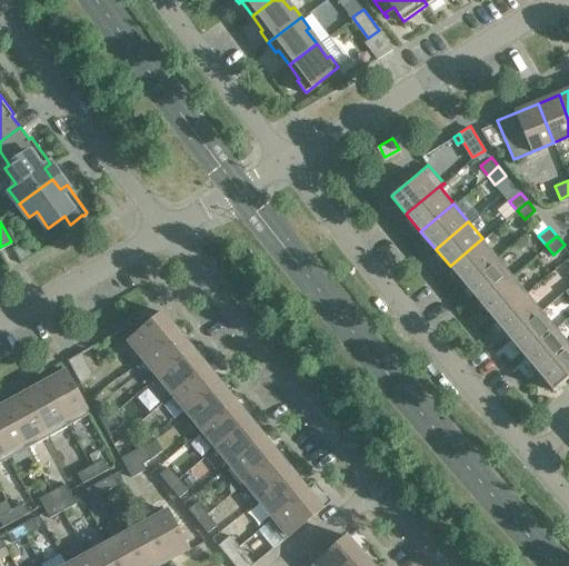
[(498,256),(482,238),(450,266),(465,284),(498,256)]
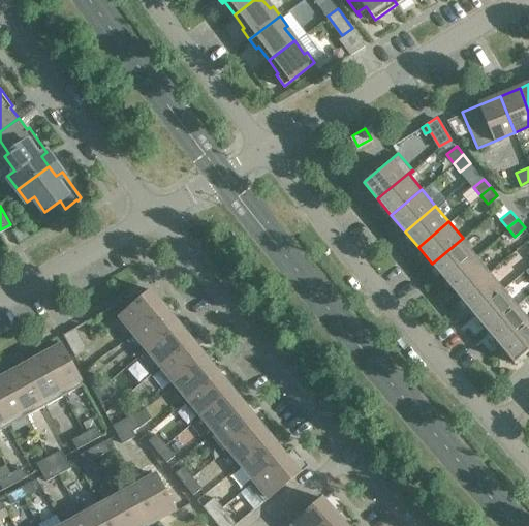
[(476,254),(463,238),(432,264),(445,280),(476,254)]
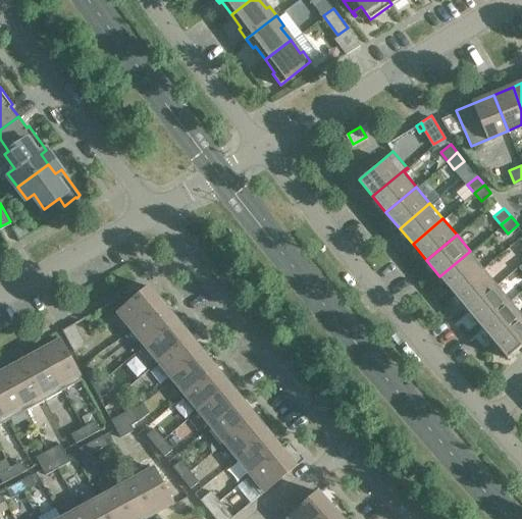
[(483,267),(470,251),(439,276),(453,293),(483,267)]
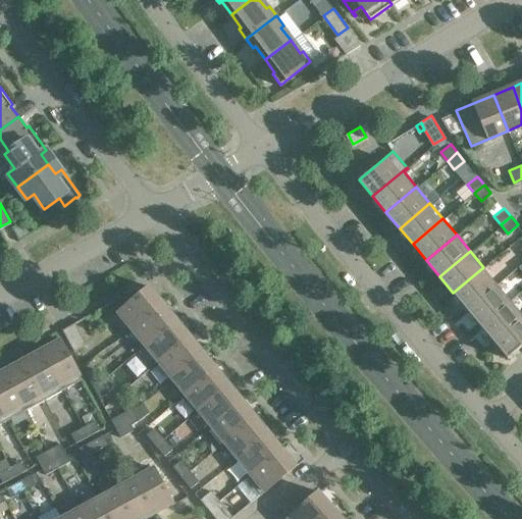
[(497,282),(483,267),(453,293),(466,308),(497,282)]
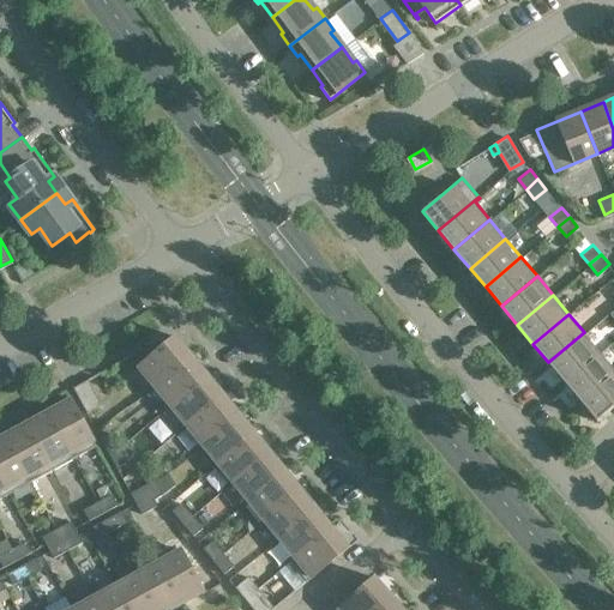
[(600,351),(584,332),(548,362),(564,381),(600,351)]
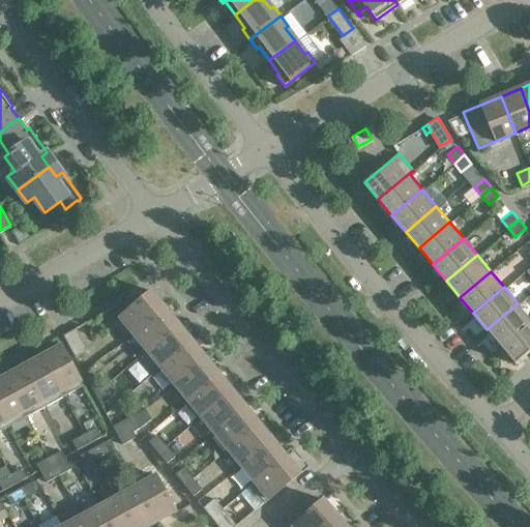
[(116,319),(129,335),(165,308),(165,306),(162,308),(152,291),(153,290),(152,289),(116,319)]
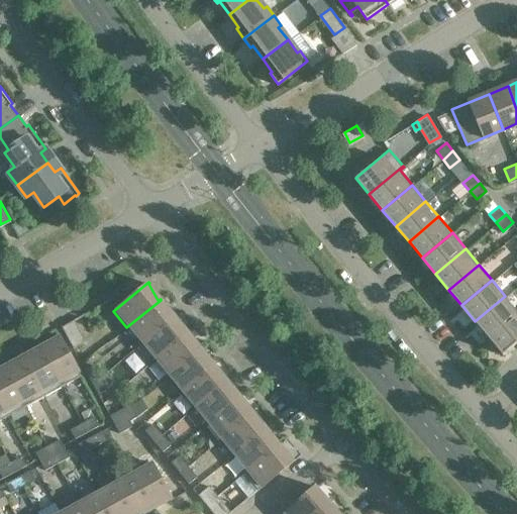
[(516,309),(505,296),(475,321),(489,336),(516,312),(516,309)]
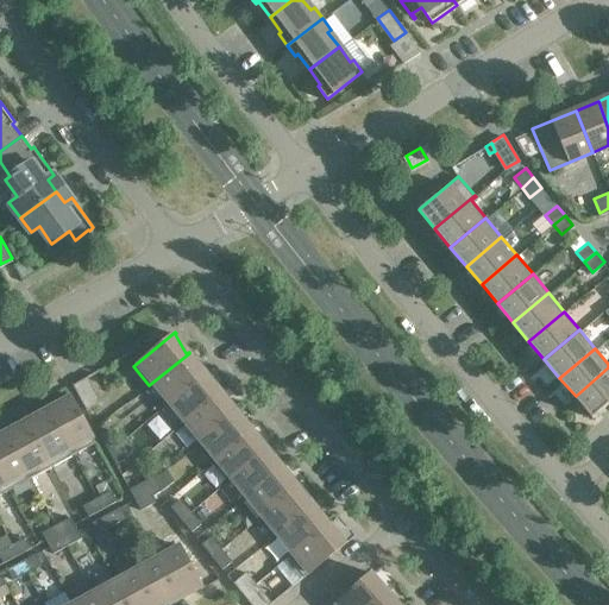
[(201,372),(189,353),(149,385),(150,386),(155,383),(169,401),(205,371),(205,370),(201,372)]
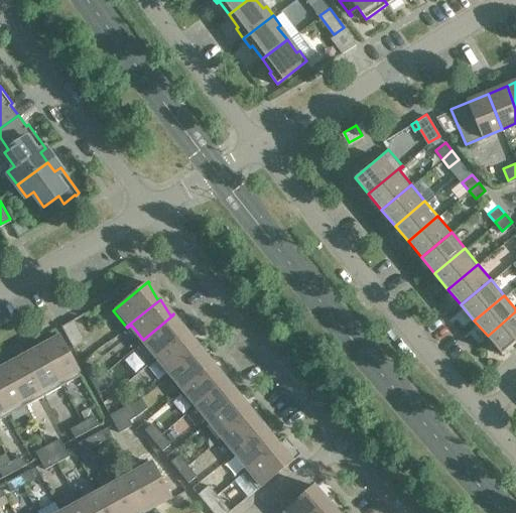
[(515,340),(515,311),(488,336),(501,353),(515,340)]
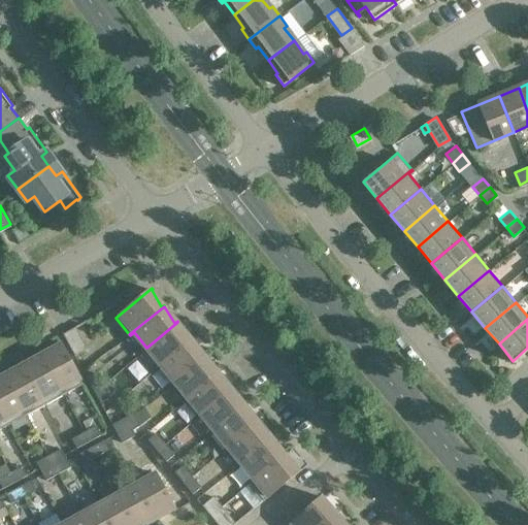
[(188,339),(177,322),(146,348),(160,364),(191,338),(191,337),(188,339)]
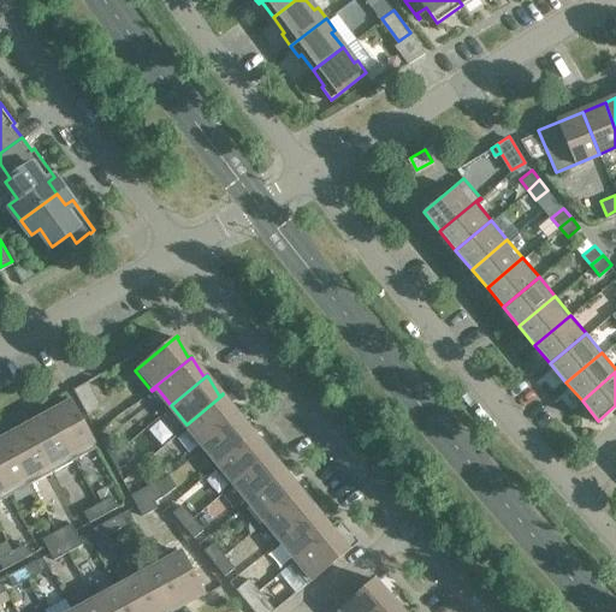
[(102,404),(88,379),(86,380),(87,381),(76,387),(76,386),(73,387),(87,413),(102,404)]
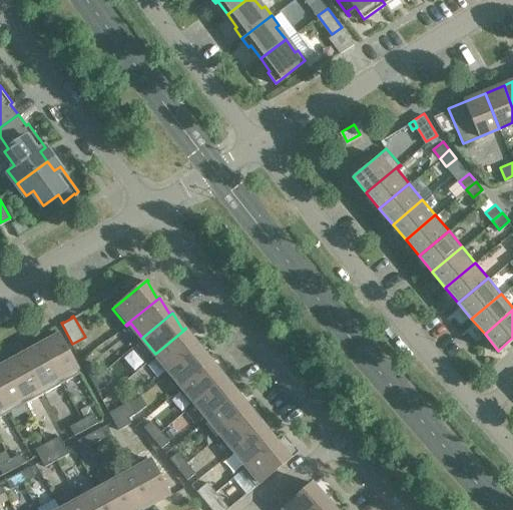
[(195,345),(185,329),(155,354),(168,370),(198,345),(198,344),(195,345)]
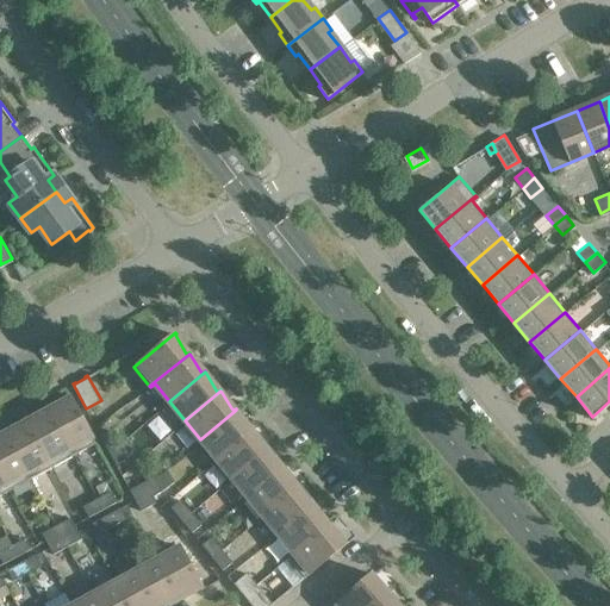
[(95,442),(69,393),(68,394),(69,397),(51,410),(49,406),(48,407),(74,454),(95,442)]
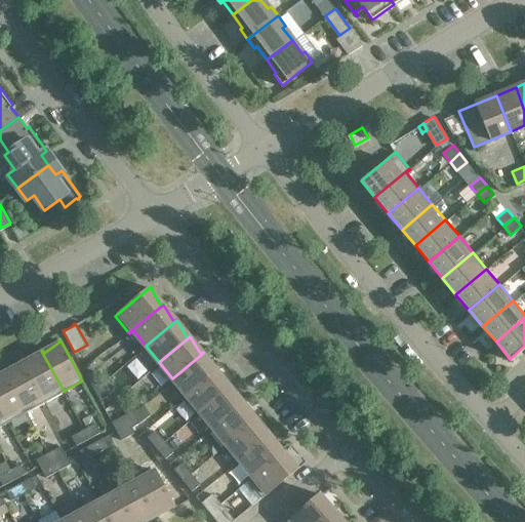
[(64,391),(41,351),(26,363),(25,360),(24,361),(45,401),(64,391)]
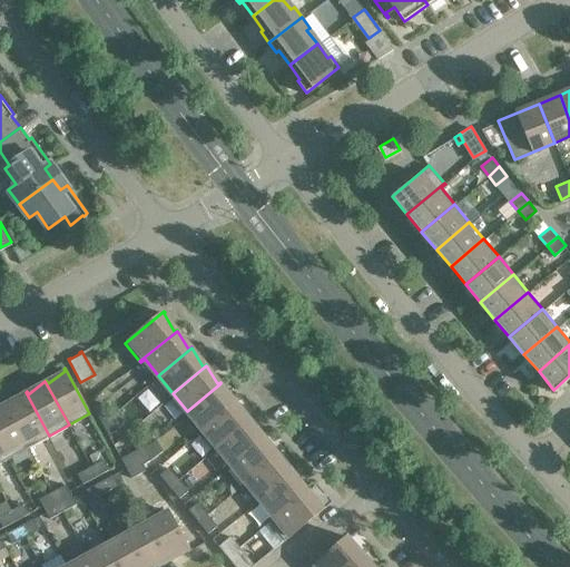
[(232,401),(220,383),(187,411),(202,429),(235,401),(235,400),(232,401)]
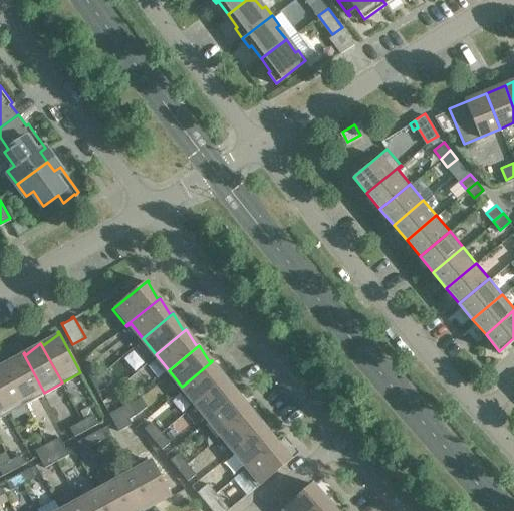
[(44,393),(23,353),(7,364),(6,362),(5,363),(26,402),(44,393)]
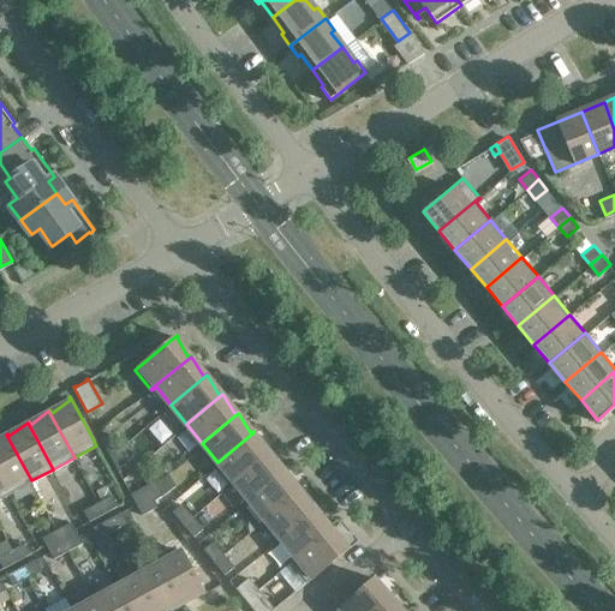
[(113,432),(101,438),(109,453),(120,447),(113,432)]
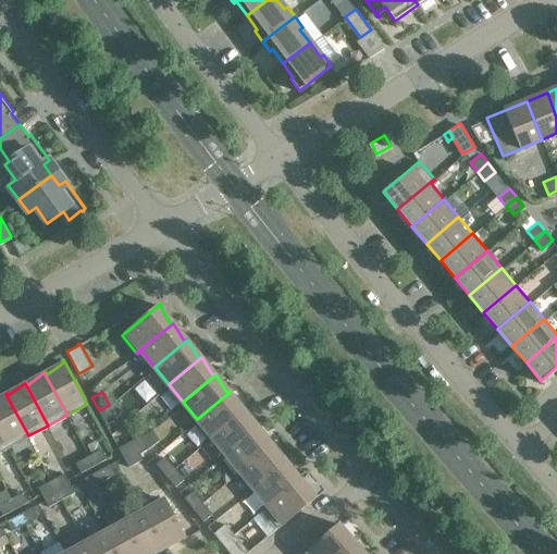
[(240,410),(230,392),(197,419),(211,436),(244,409),(244,408),(240,410)]
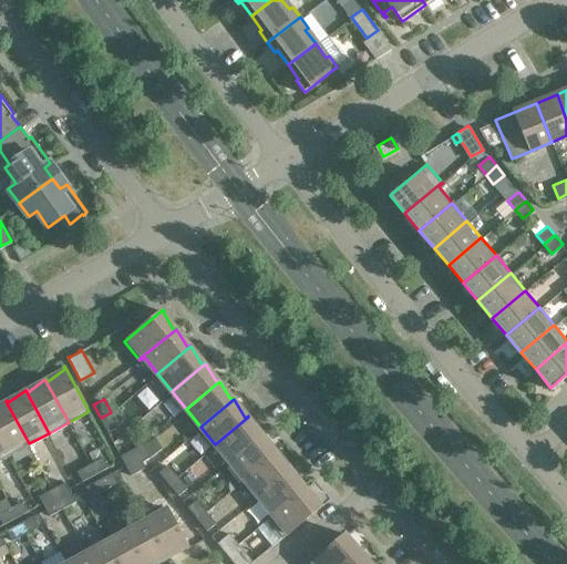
[(29,443),(6,401),(0,404),(0,438),(9,454),(29,443)]
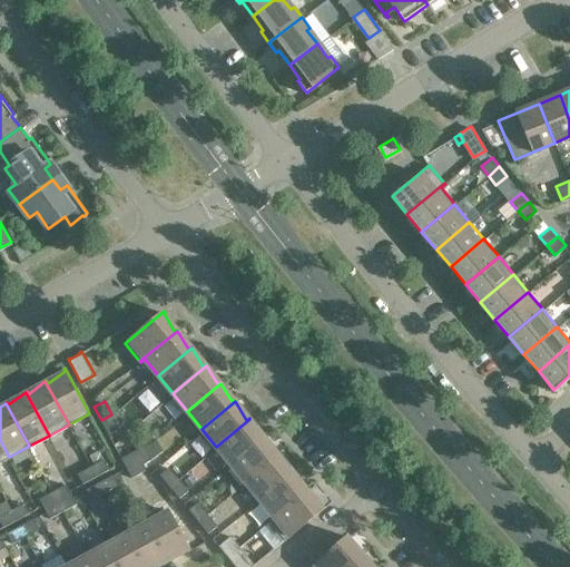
[(119,428),(111,414),(101,420),(108,433),(119,428)]
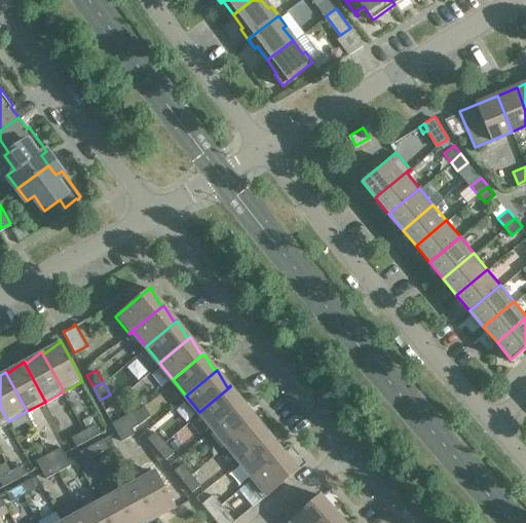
[(240,403),(230,386),(199,412),(213,428),(243,403),(243,402),(240,403)]
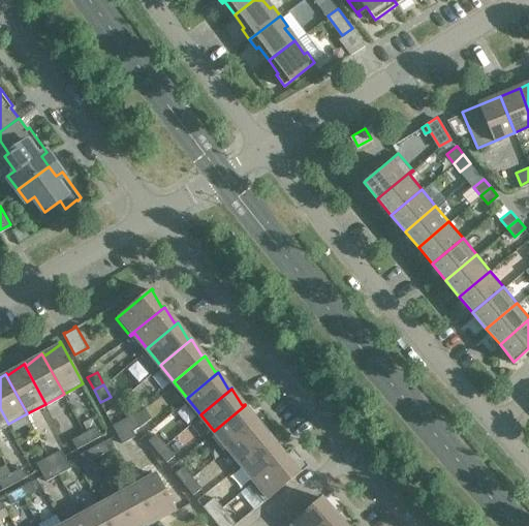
[(255,422),(245,405),(214,431),(227,446),(258,422),(258,421),(255,422)]
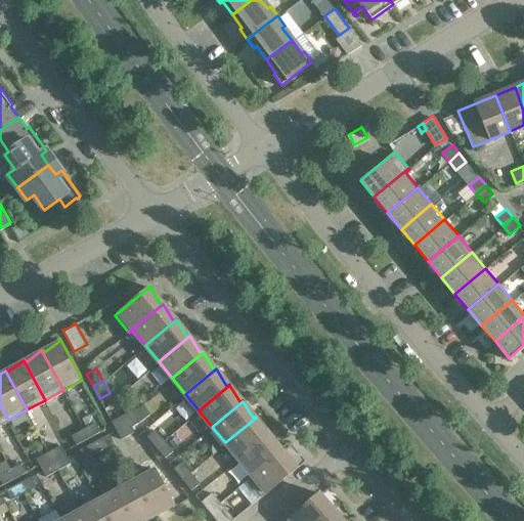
[(124,414),(129,422),(133,431),(134,431),(131,426),(139,421),(133,408),(124,414)]
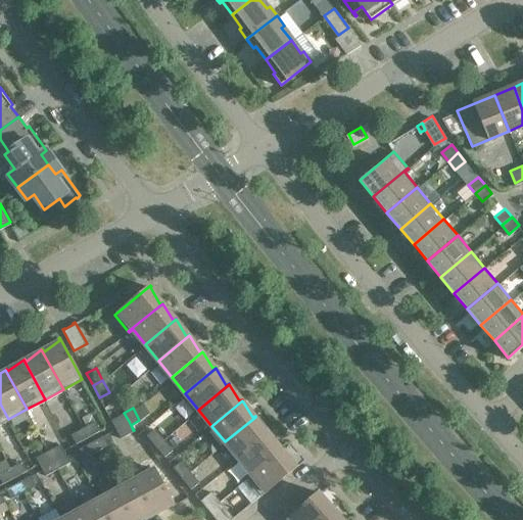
[(129,421),(124,413),(111,419),(116,428),(129,421)]
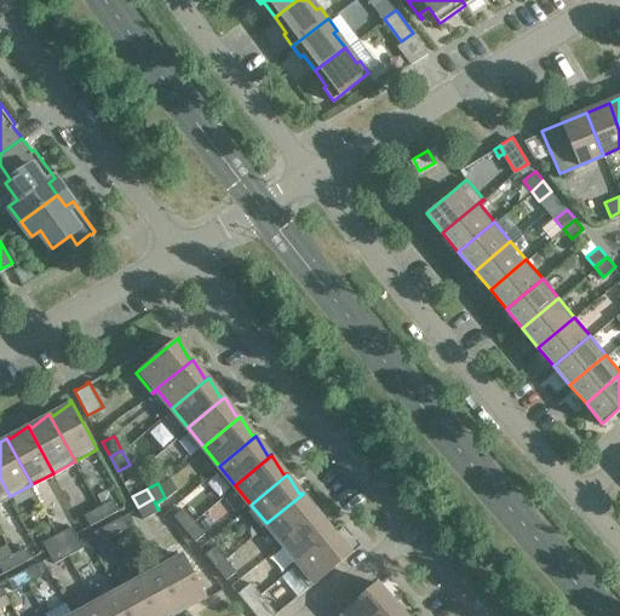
[(315,513),(303,494),(267,523),(282,542),(319,512),(319,511),(315,513)]
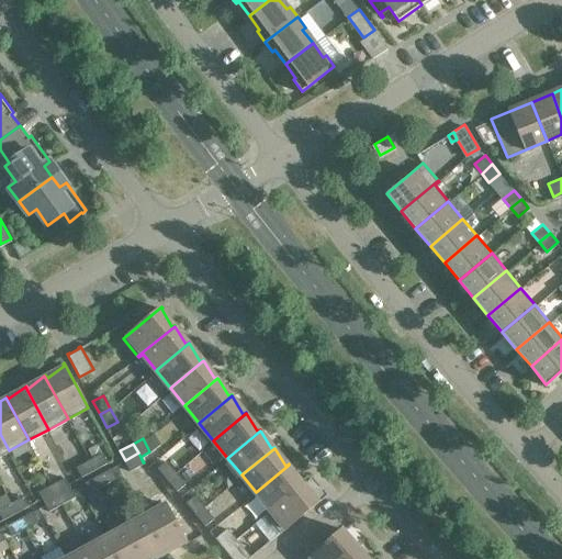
[(103,451),(90,458),(94,468),(108,461),(103,451)]
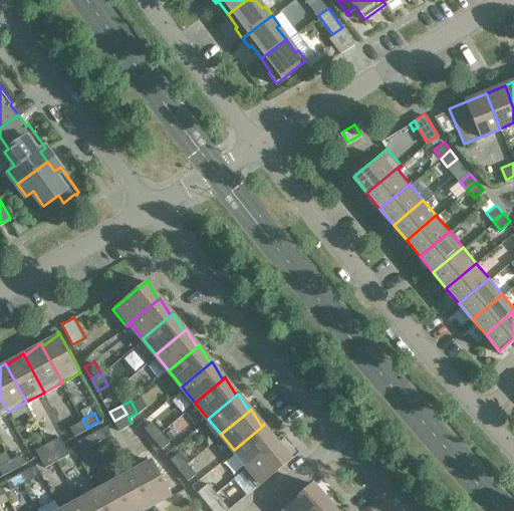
[(131,423),(126,414),(114,421),(118,429),(131,423)]
